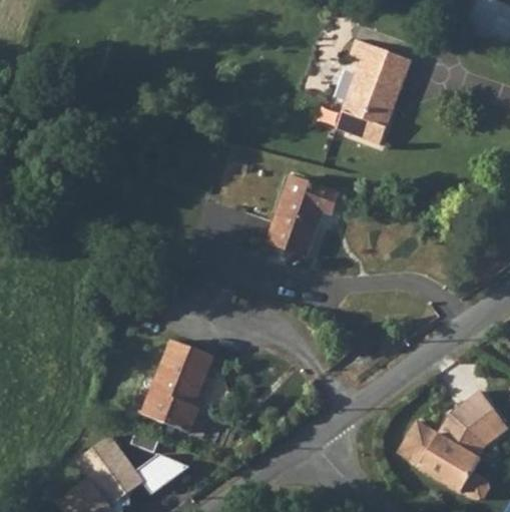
[(509,50),(509,6),(494,0),(471,0),(470,1),(475,3),(471,12),(463,29),(509,50)]
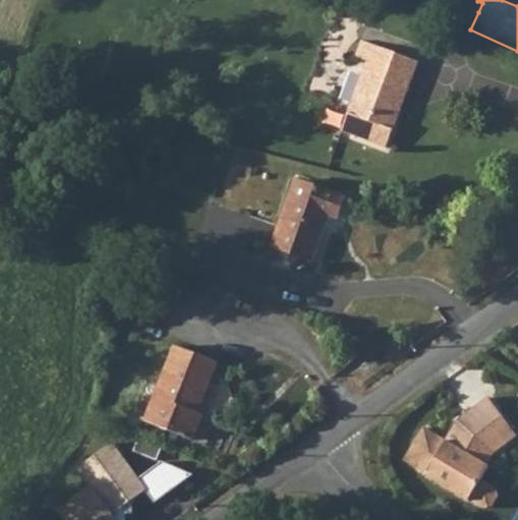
[(359,40),(353,56),(365,60),(371,44),(359,40)]
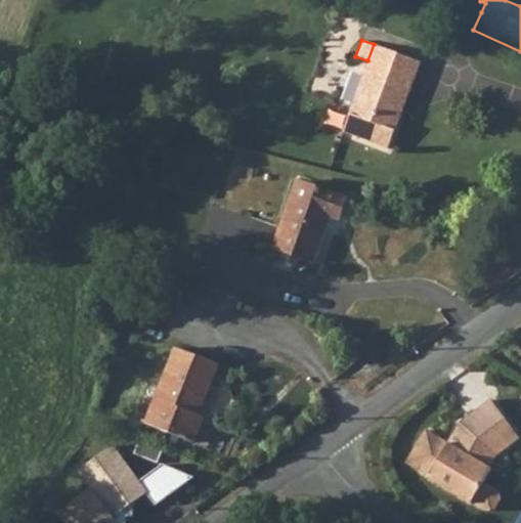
[(374,44),(367,60),(341,130),(386,147),(400,111),(396,110),(404,89),(408,90),(419,61),(374,44)]
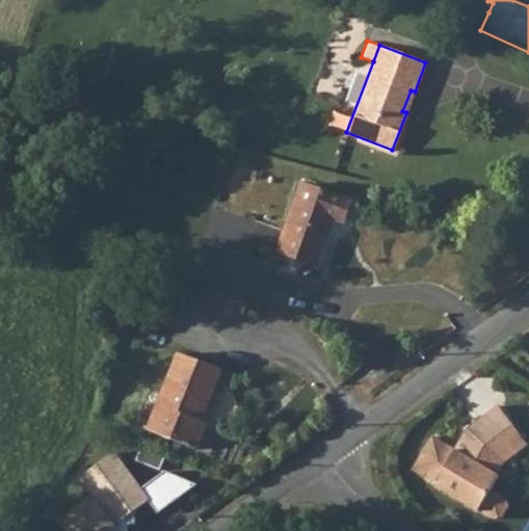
[(349,201),(299,183),(275,250),(317,265),(333,218),(342,222),(349,201)]
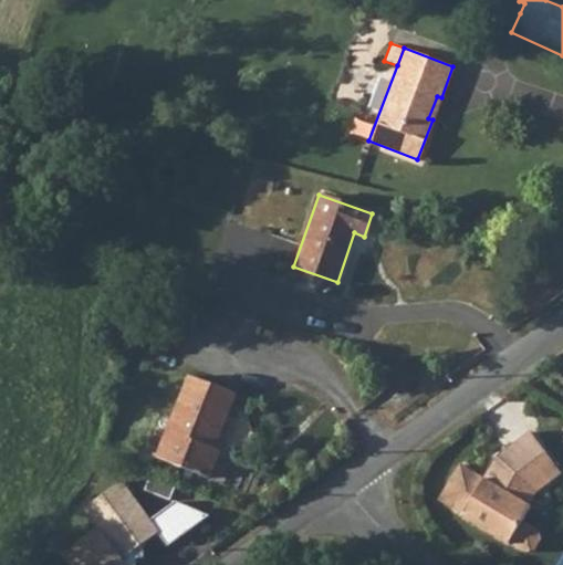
[(210,447),(232,393),(188,375),(155,457),(206,478),(217,450),(210,447)]
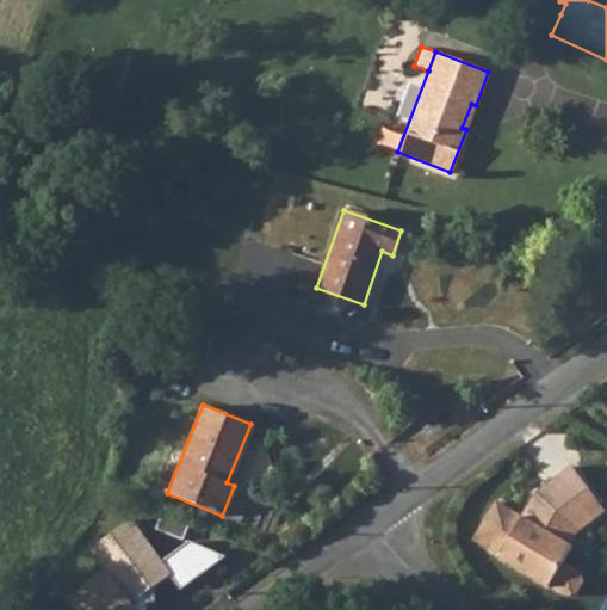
[(549,583),(568,593),(575,592),(583,578),(581,571),(562,560),(571,544),(569,542),(577,529),(605,507),(570,463),(534,491),(521,515),(495,499),(472,538),(499,553),(496,556),(547,585),(549,583)]
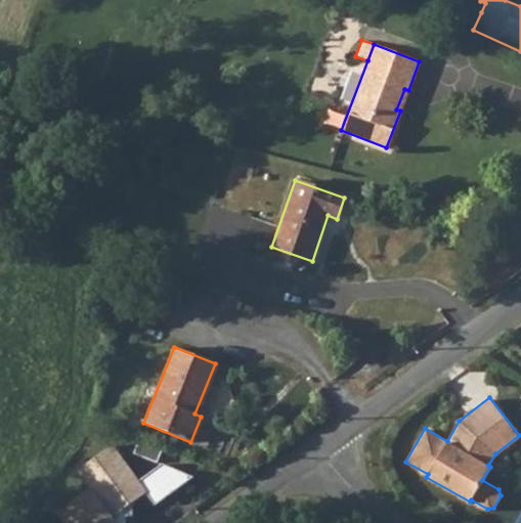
[(112,444),(77,470),(90,487),(83,492),(93,507),(91,522),(125,522),(126,515),(131,515),(132,502),(145,491),(137,480),(112,444)]
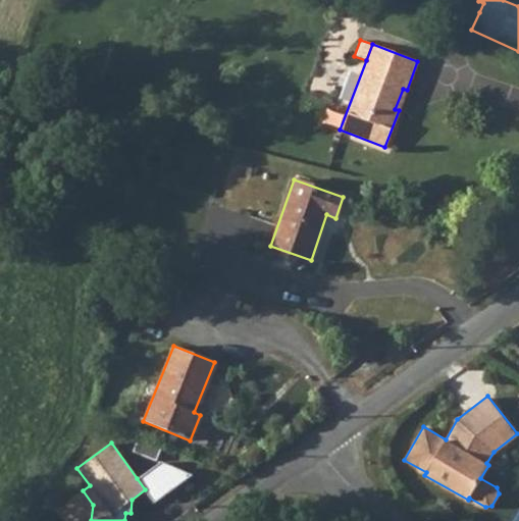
[(137,478),(145,489),(154,503),(192,474),(161,461),(137,478)]
